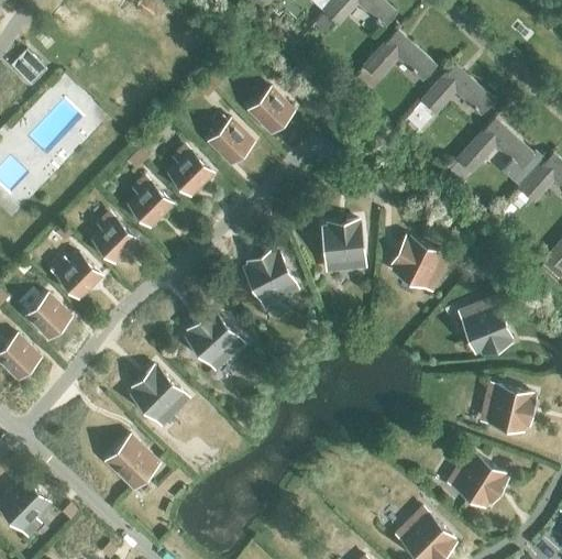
[(326,13),(337,0),(263,0),(268,4),(272,0),(311,0),(311,1),(326,13)]
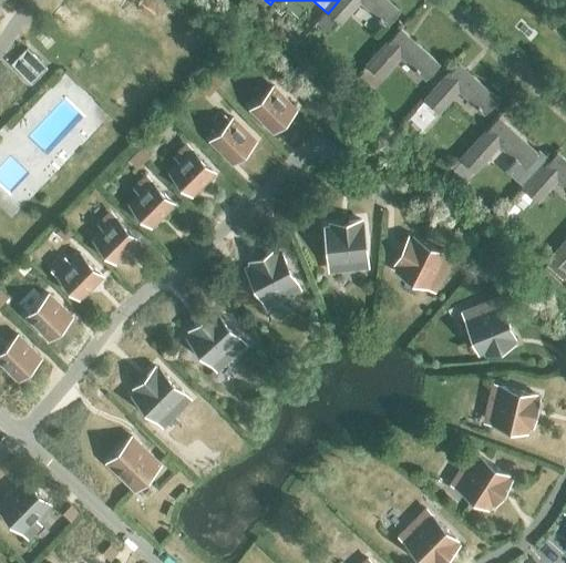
[(339,0),(328,13),(340,26),(361,2),(388,27),(400,13),(384,0),(339,0)]
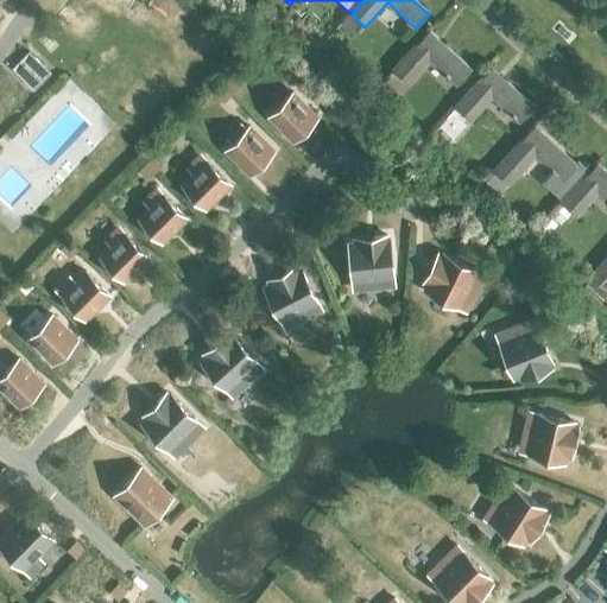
[(460,88),(472,74),(429,35),(393,74),(409,87),(431,62),(460,88)]
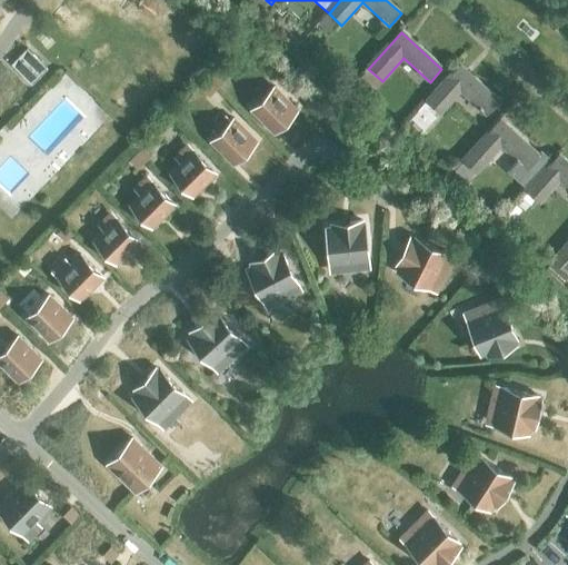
[(12,68),(32,87),(48,71),(28,51),(12,68)]
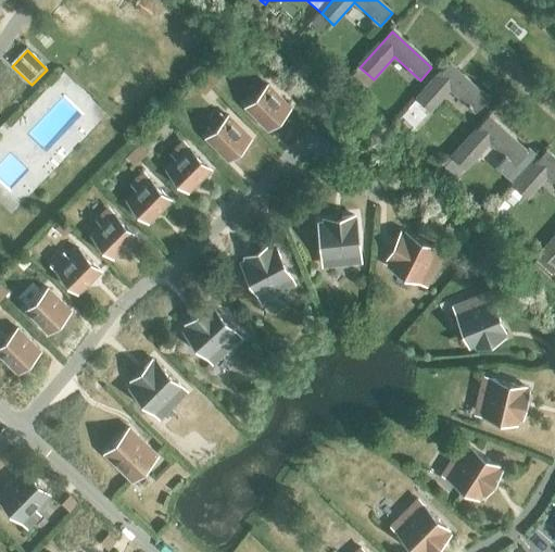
[(477,114),(489,101),(450,65),(414,105),(418,110),(423,104),(431,112),(451,90),(477,114)]
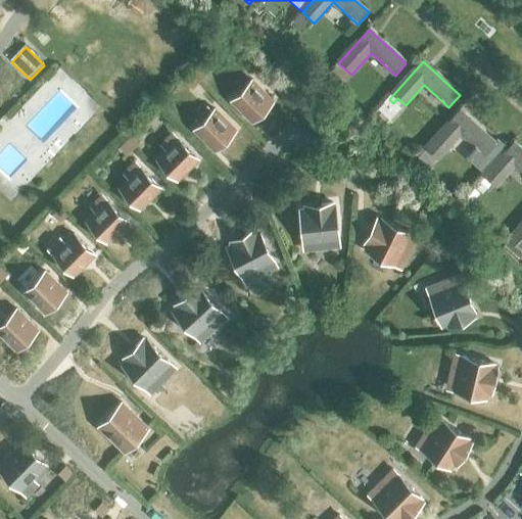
[(193,78),(200,85),(207,78),(200,71),(193,78)]
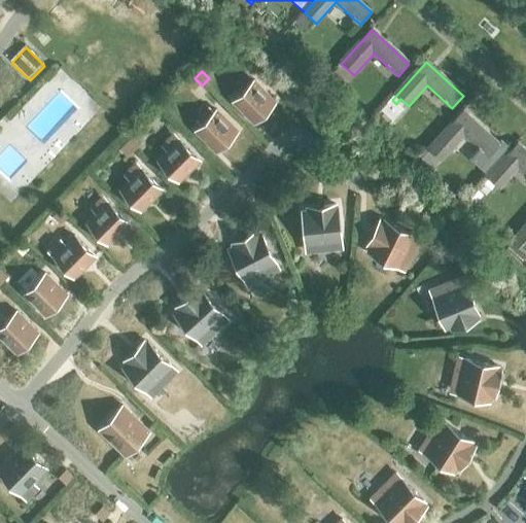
[(195,93),(202,85),(195,78),(187,85),(195,93)]
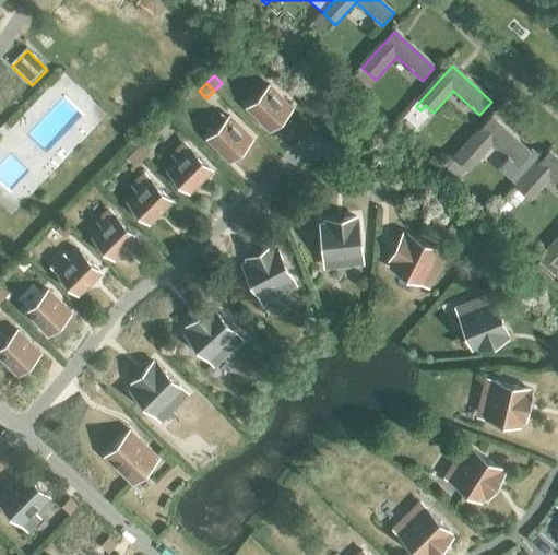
[(248,110),(270,132),(292,110),(270,89),(248,110)]
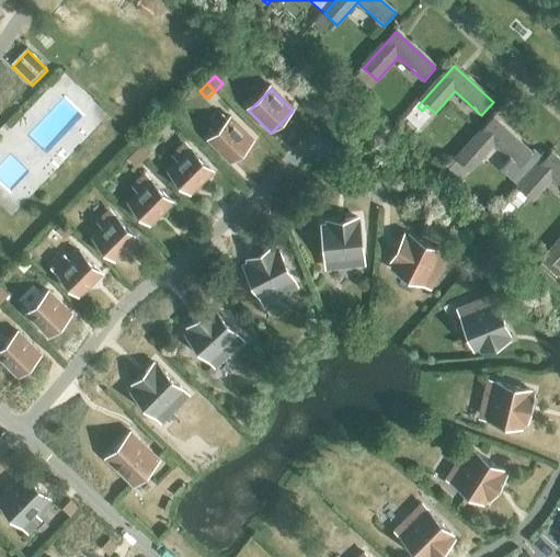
[(535,152),(533,155),(493,120),(457,160),(470,172),(494,146),(512,161),(503,171),(518,184),(543,159),(535,152)]
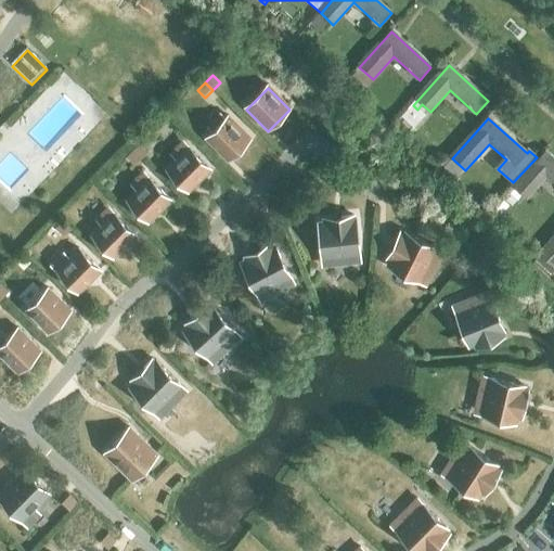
[(207,141),(229,163),(250,141),(229,119),(207,141)]
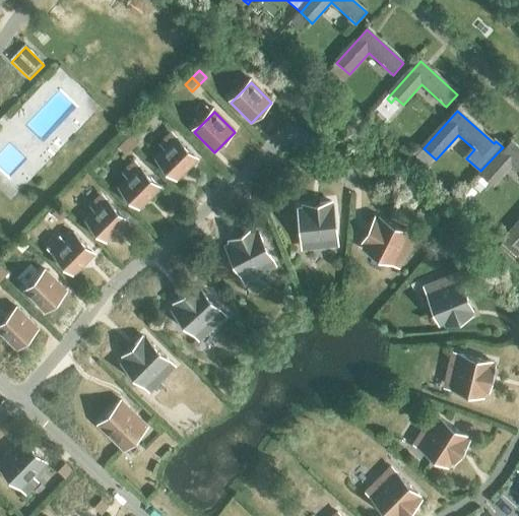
[(126,143),(133,150),(140,143),(133,136),(126,143)]
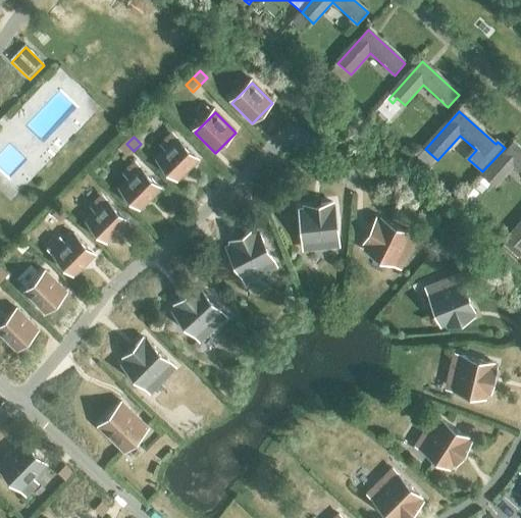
[(157,161),(177,182),(198,161),(177,141),(157,161)]
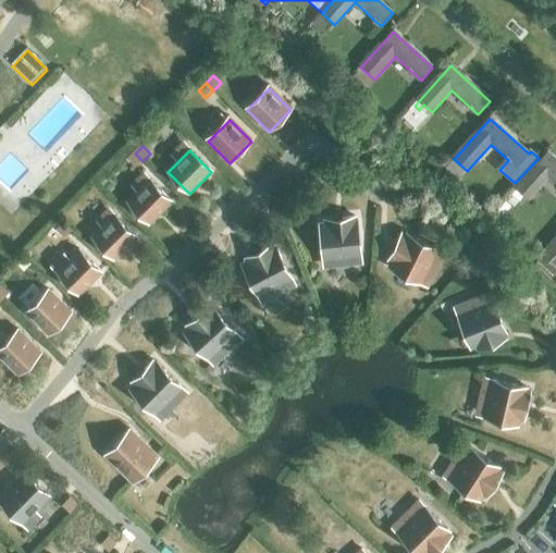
[(135,169),(143,161),(135,154),(127,161),(135,169)]
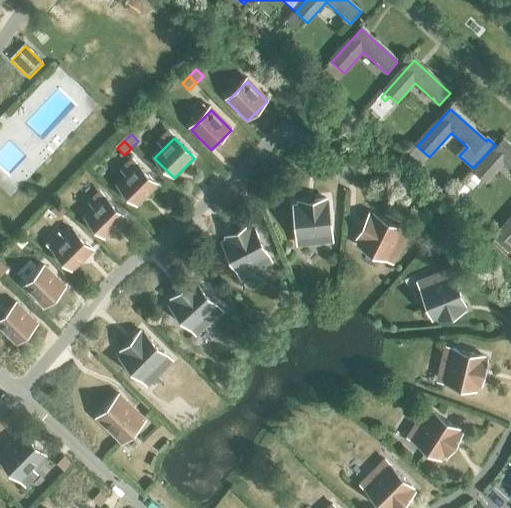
[(510,147),(503,141),(474,173),(486,184),(504,163),(510,169),(510,147)]
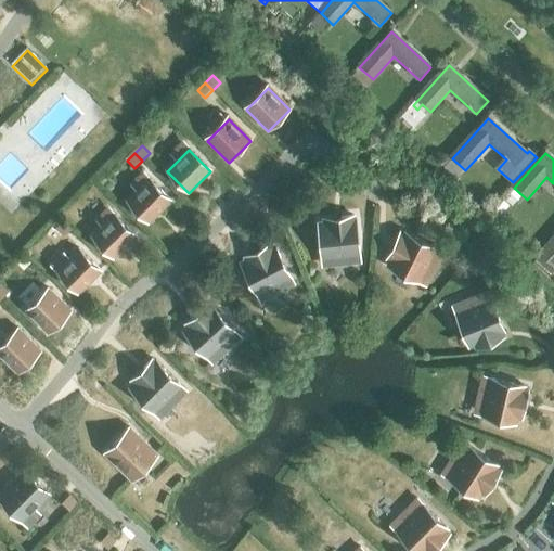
[(127,202),(149,223),(170,202),(149,180),(127,202)]
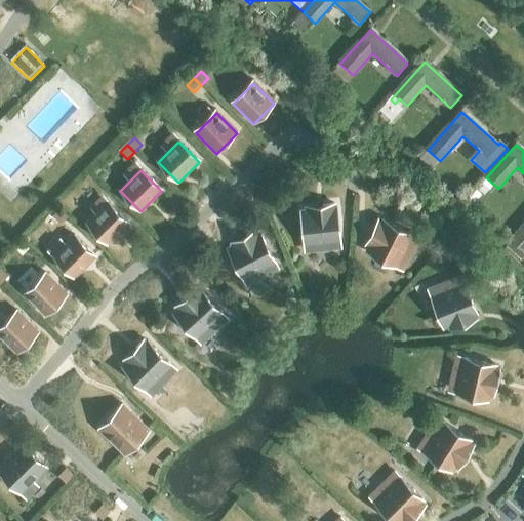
[(87,225),(108,245),(128,225),(108,204),(87,225)]
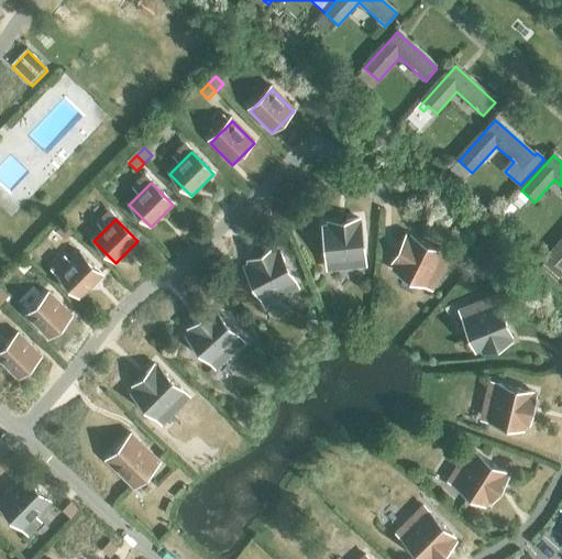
[(361,225),(360,226),(359,221),(346,223),(346,227),(323,229),(327,264),(341,263),(341,271),(365,269),(361,225)]
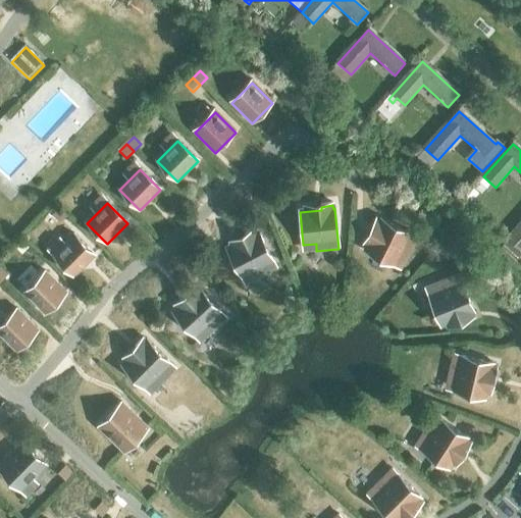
[(53,217),(60,224),(67,217),(60,210),(53,217)]
